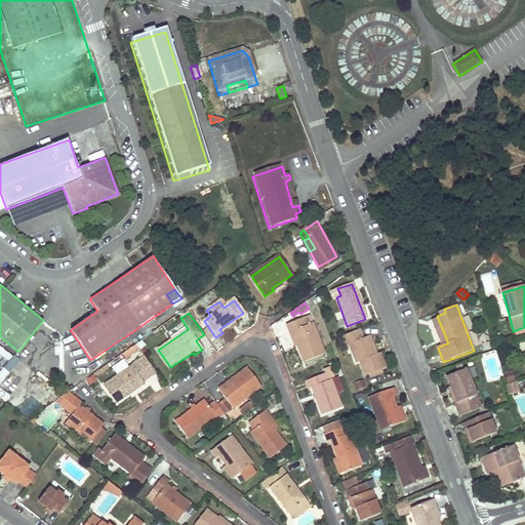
[(448,344),(437,316),(431,318),(441,346),(448,344)]
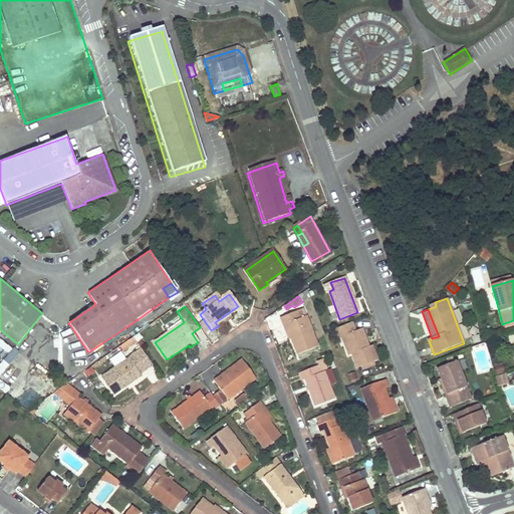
[(300,318),(297,310),(280,316),(282,325),(286,324),(297,353),(319,345),(309,315),(300,318)]
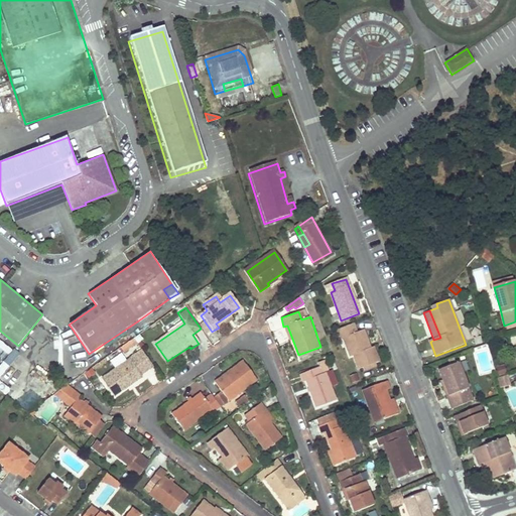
[(229,314),(216,324),(219,328),(232,318),(229,314)]
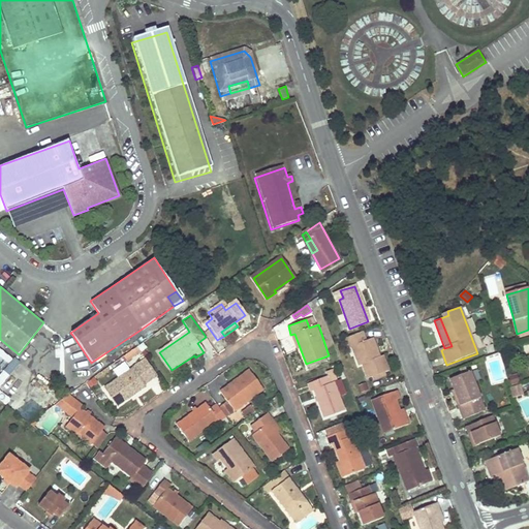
[(210,330),(204,334),(206,337),(211,345),(217,340),(210,330)]
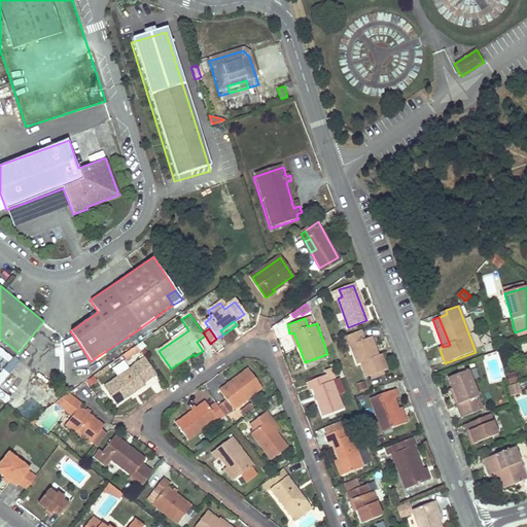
[(362,339),(359,331),(341,339),(344,346),(348,345),(353,343),(357,353),(351,355),(355,365),(359,364),(364,379),(387,371),(382,355),(376,358),(369,337),(362,339)]
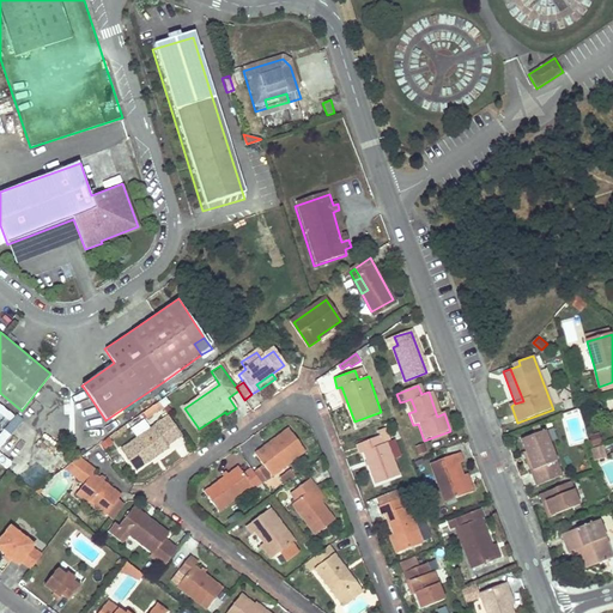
[(411,399),(405,401),(408,413),(416,411),(411,399)]
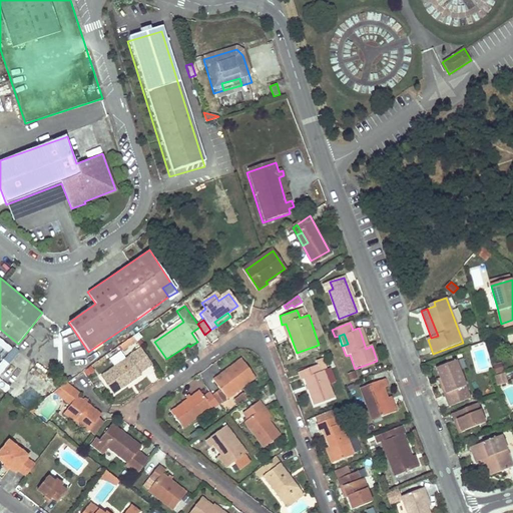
[(137,342),(134,337),(120,346),(124,351),(137,342)]
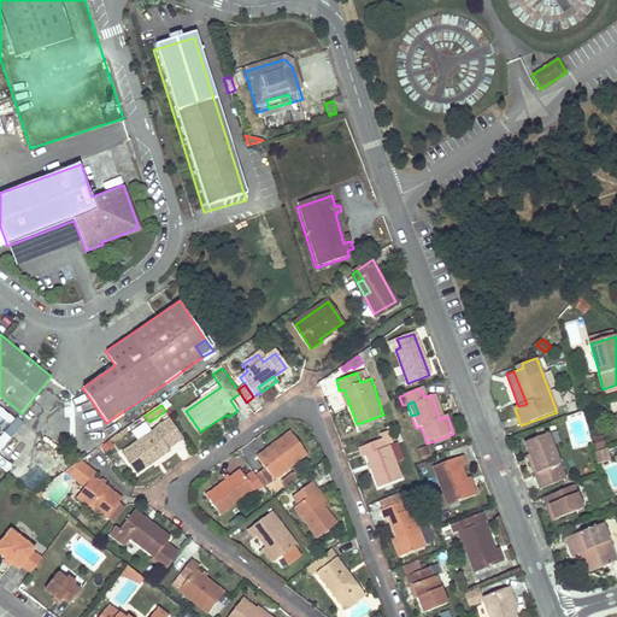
[(182,438),(170,419),(123,451),(137,474),(170,452),(168,448),(182,438)]
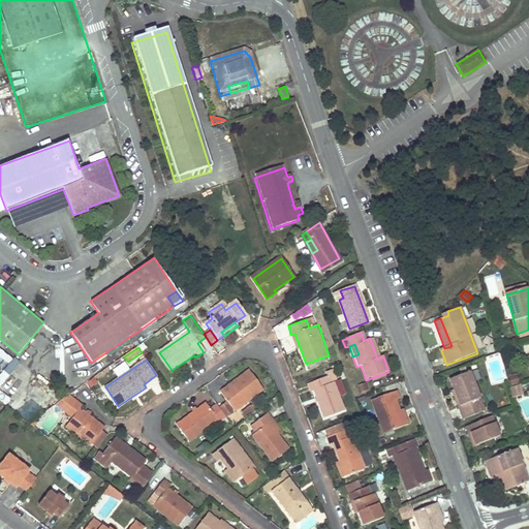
[(0,384),(17,365),(11,362),(0,375),(0,400),(3,403),(6,405),(10,399),(0,390),(0,384)]
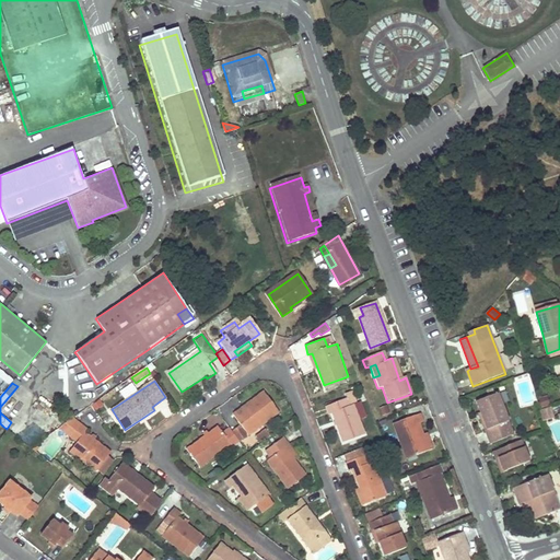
[(241,408),(234,412),(251,433),(281,411),(265,389),(252,399),(255,404),(243,412),(241,408)]
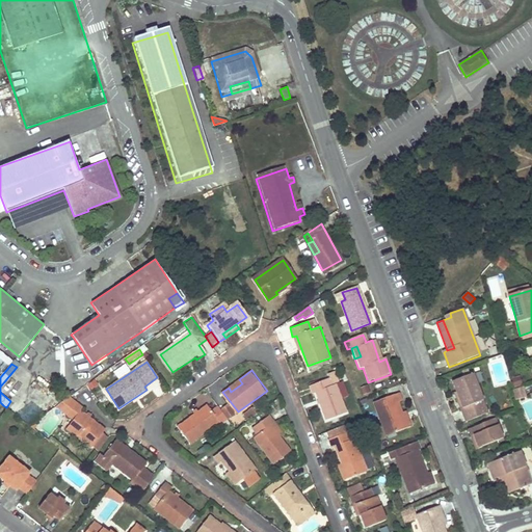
[(488,414),(474,375),(454,382),(463,407),(459,408),(466,423),(488,414)]
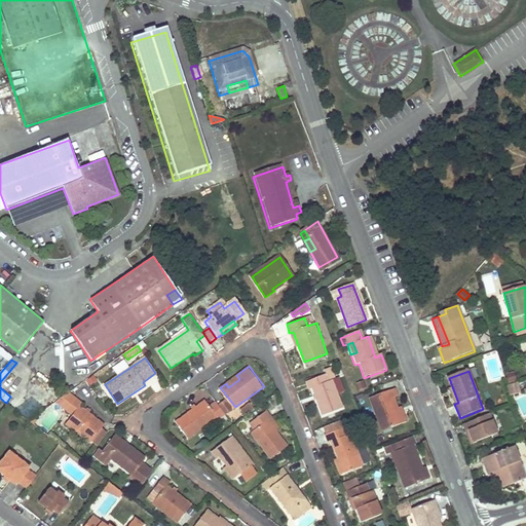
[(506,375),(509,382),(517,380),(515,372),(506,375)]
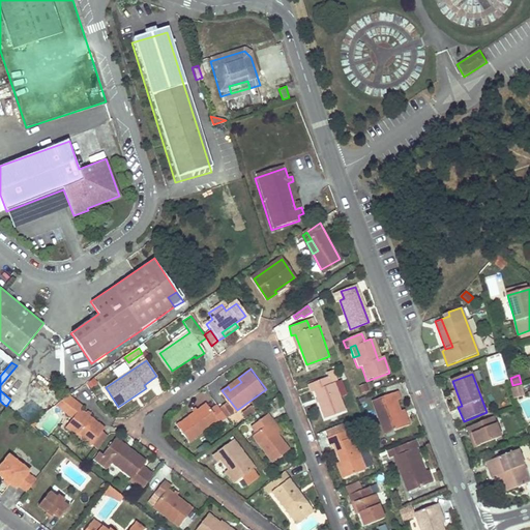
[(318,390),(326,417),(348,410),(339,382),(332,383),(330,377),(311,384),(314,392),(318,390)]
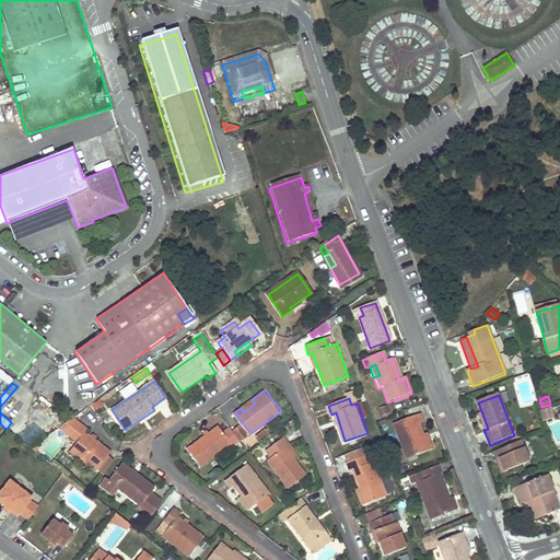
[(252,399),(241,408),(243,412),(255,404),(252,399)]
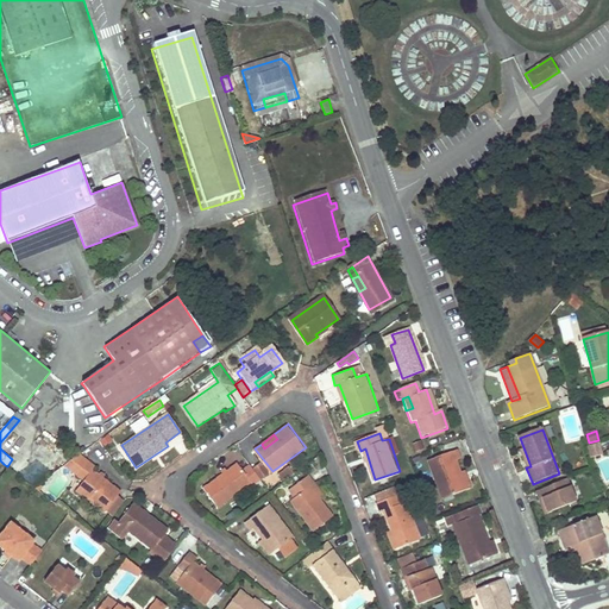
[(600,444),(589,447),(591,457),(602,454),(600,444)]
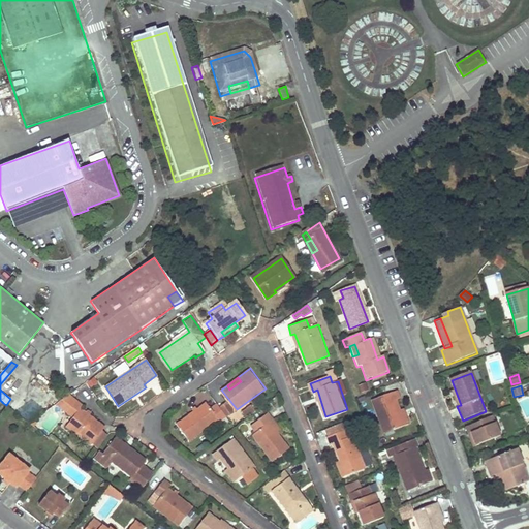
[(397,392),(372,401),(383,434),(403,427),(398,412),(394,402),(400,400),(397,392)]
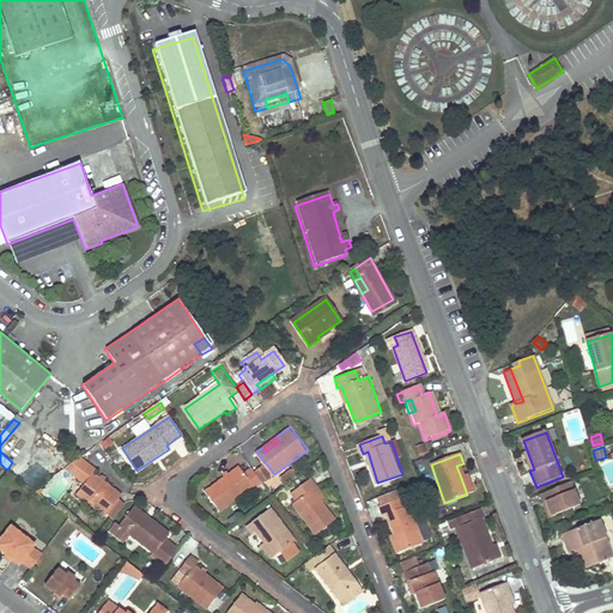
[(76,460),(66,466),(86,481),(76,495),(103,515),(120,493),(93,474),(97,468),(83,455),(76,460)]
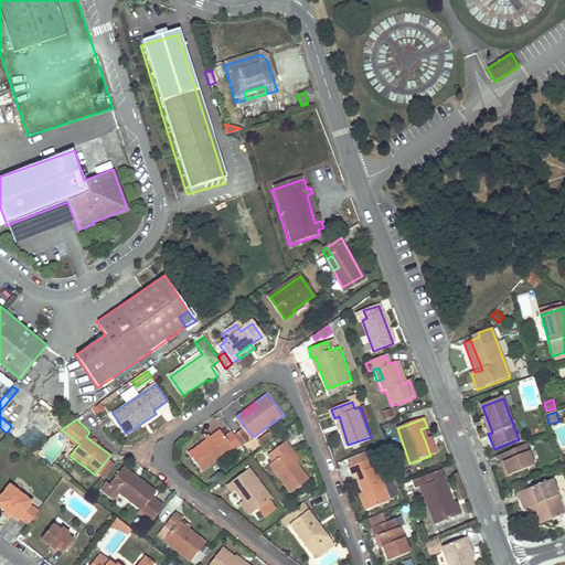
[(34,426),(20,438),(29,450),(44,437),(34,426)]
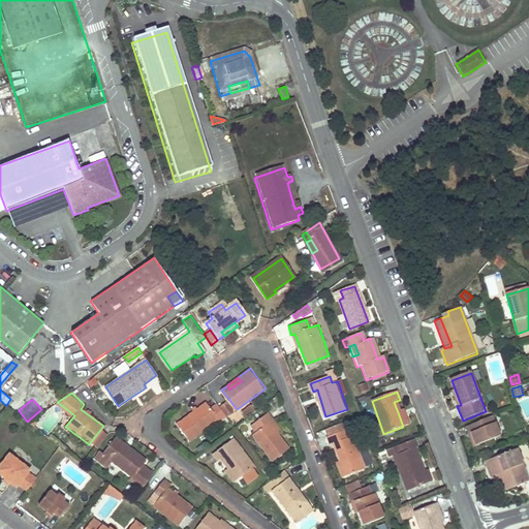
[(231,411),(225,402),(219,406),(225,415),(231,411)]
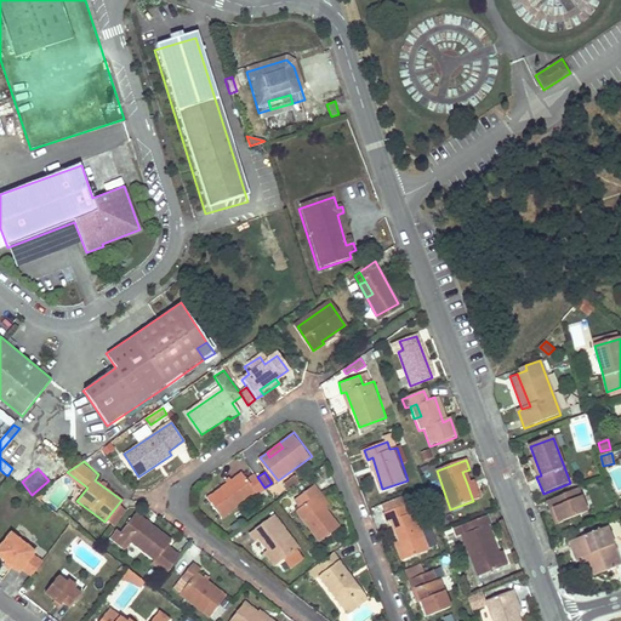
[(240,473),(208,497),(223,519),(256,495),(258,497),(267,490),(265,488),(257,477),(256,476),(248,482),(240,473)]
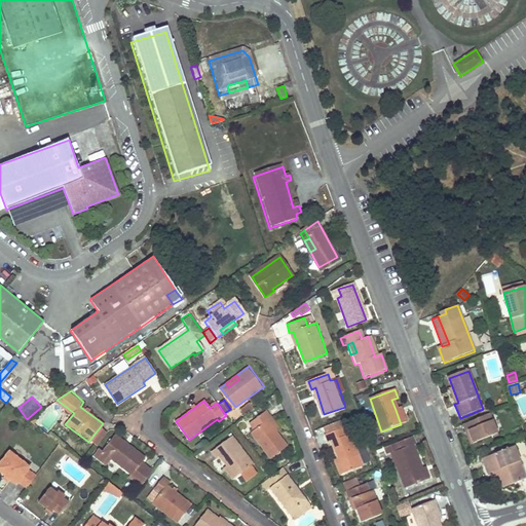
[(240,409),(245,415),(255,408),(251,402),(240,409)]
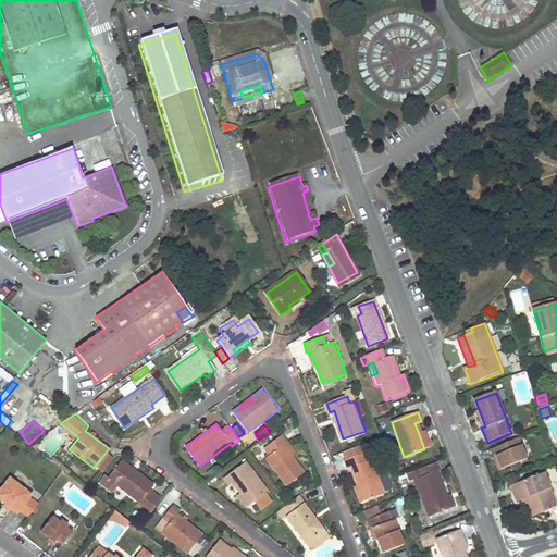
[(424,432),(419,434),(424,449),(430,447),(424,432)]
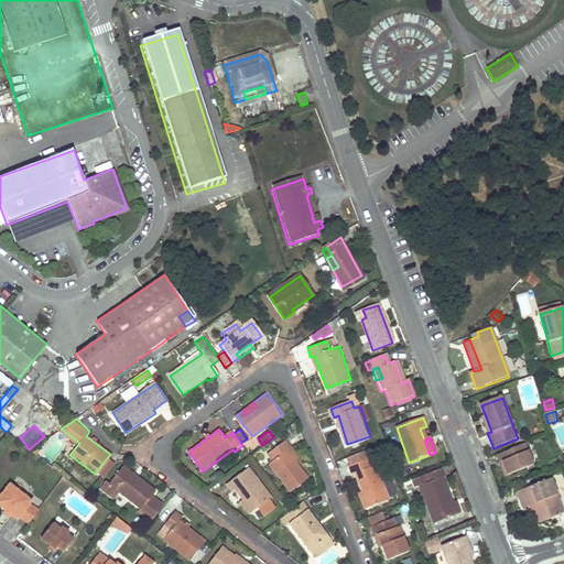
[(268,466),(289,494),(307,480),(294,463),(286,452),(292,447),(286,440),(267,455),(272,463),(268,466)]
